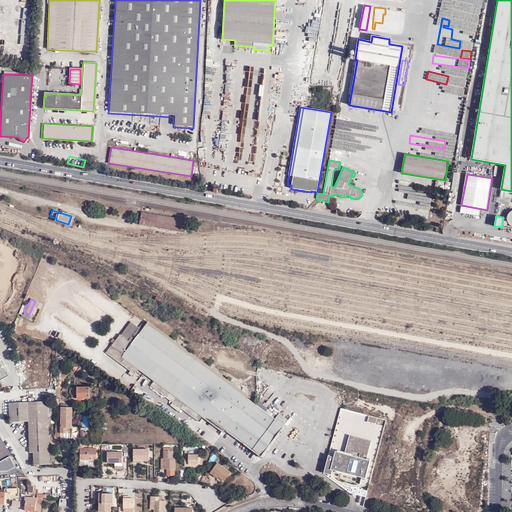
[(146,323),(143,321),(133,335),(136,338),(146,323)]
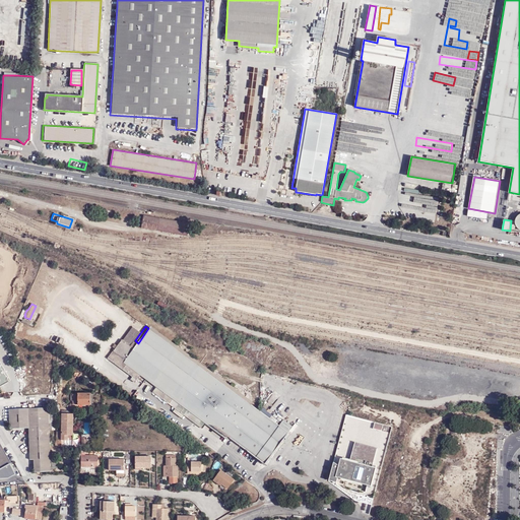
[(279,426),(148,328),(138,343),(137,344),(134,348),(130,345),(122,339),(117,345),(115,349),(108,359),(133,377),(137,380),(142,373),(157,385),(152,392),(201,428),(207,421),(256,457),(279,426)]
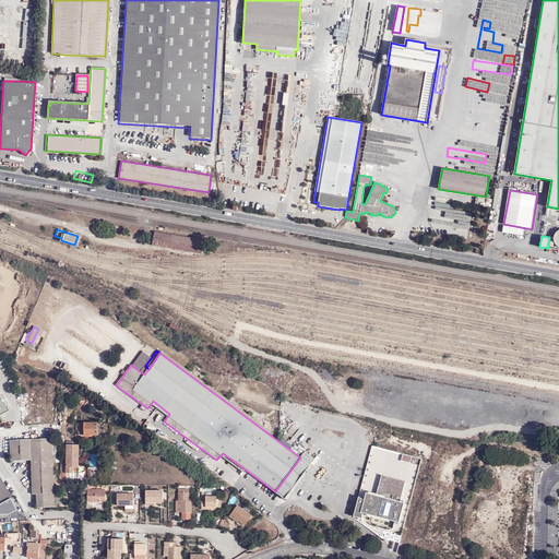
[(0,389),(0,415),(11,409),(0,389)]
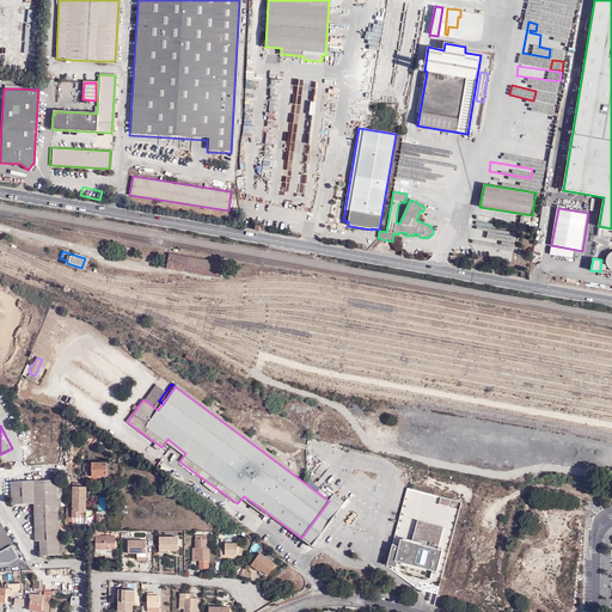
[(86,483),(92,483),(92,476),(108,476),(108,463),(92,463),(92,464),(86,464),(86,476),(81,476),(81,482),(86,482),(86,483)]
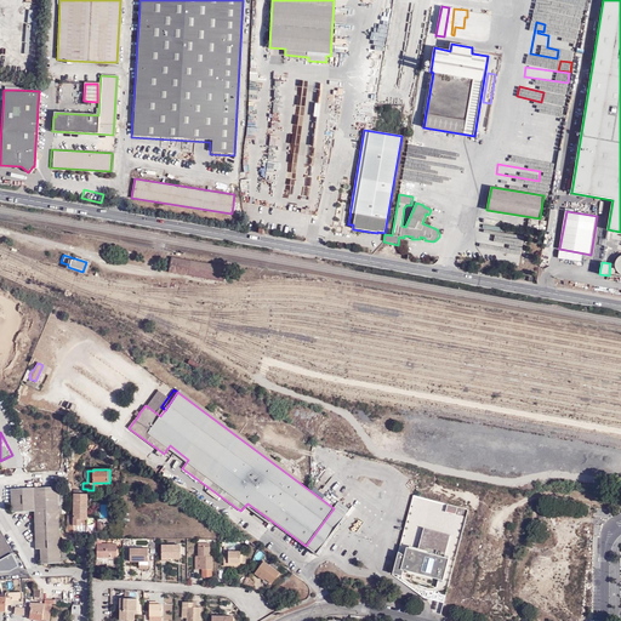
[(58,563),(57,506),(56,491),(56,486),(47,486),(10,488),(11,511),(33,511),(33,514),(35,548),(39,548),(40,563),(58,563)]
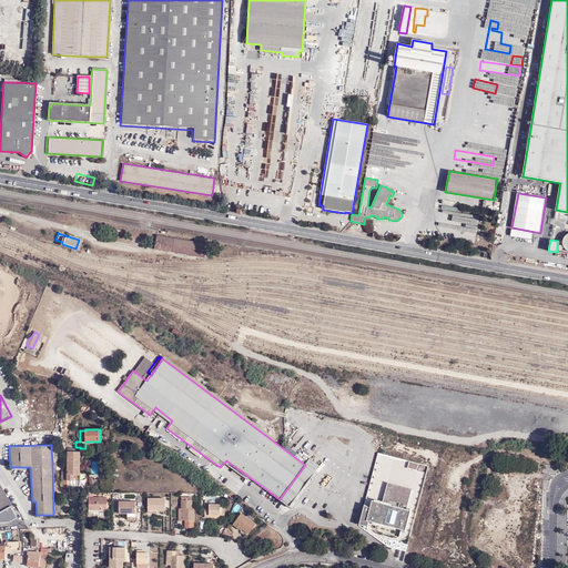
[(79,452),(67,452),(67,470),(61,470),(61,482),(79,482),(79,452)]
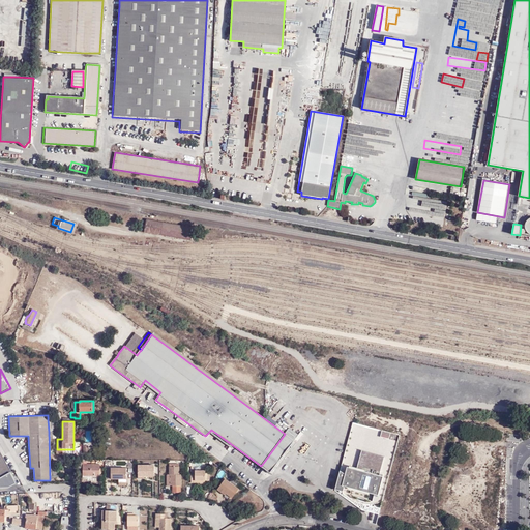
[(391,432),(382,430),(381,437),(389,439),(391,432)]
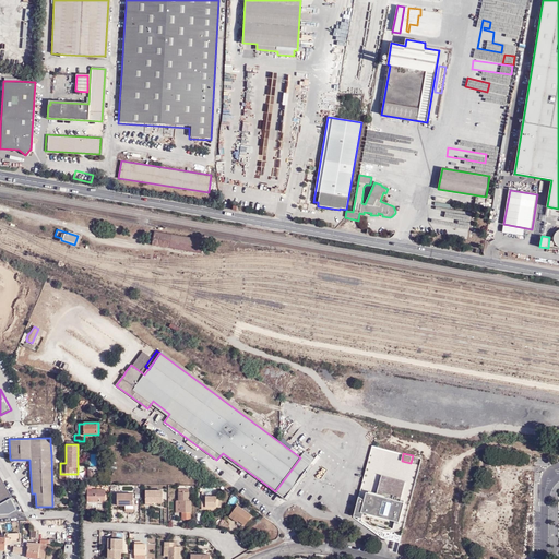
[(310,466),(300,458),(275,491),(286,499),(292,491),(290,491),(305,473),(310,466)]
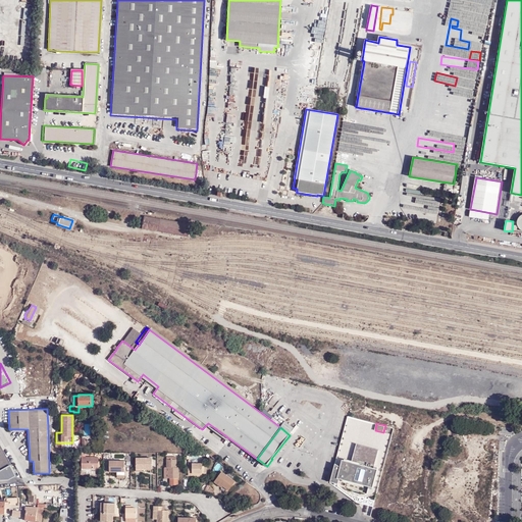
[(292,437),(290,435),(284,441),(272,459),(267,466),(269,467),(292,437)]
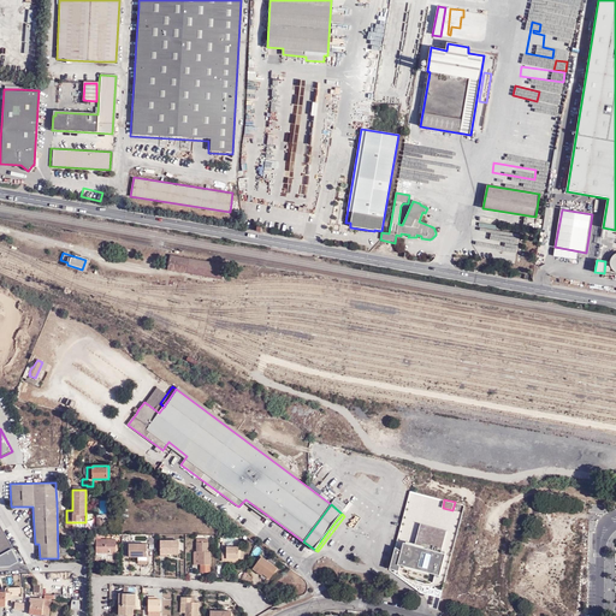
[(449,531),(420,523),(415,545),(404,542),(402,548),(396,546),(390,569),(401,572),(402,566),(437,575),(434,587),(444,584),(451,554),(444,552),(449,531)]
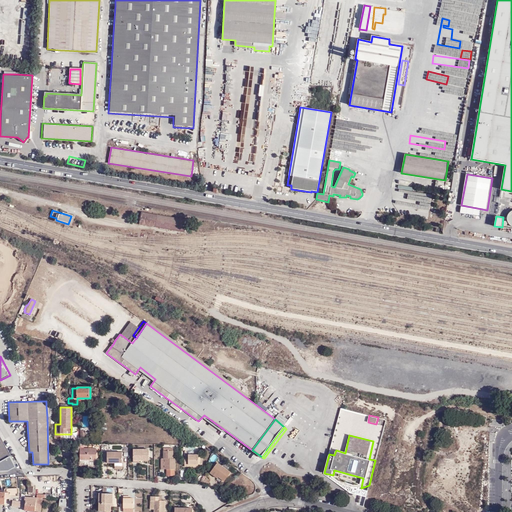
[(0,471),(9,471),(16,467),(9,457),(0,438),(0,471)]
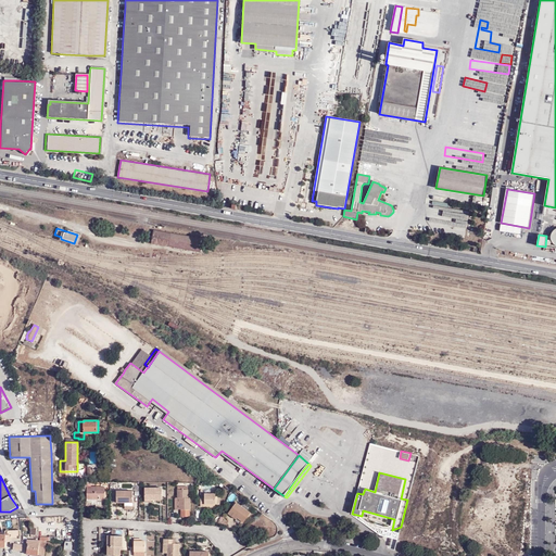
[(87,485),(87,480),(83,480),(81,489),(86,489),(86,498),(90,498),(90,495),(99,496),(99,498),(103,498),(103,483),(100,483),(100,482),(97,482),(96,485),(87,485)]
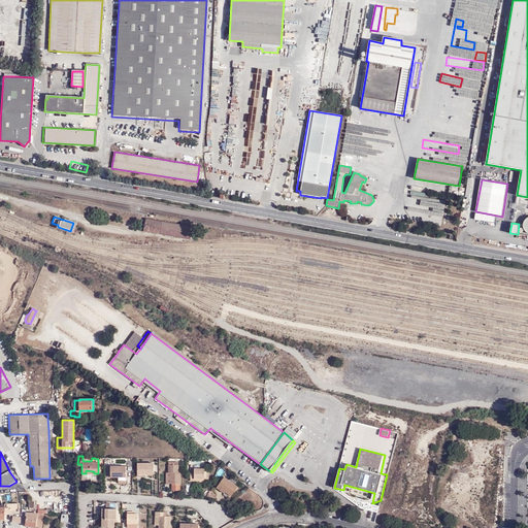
[(143,473),(143,475),(152,475),(152,462),(136,462),(136,473),(143,473)]
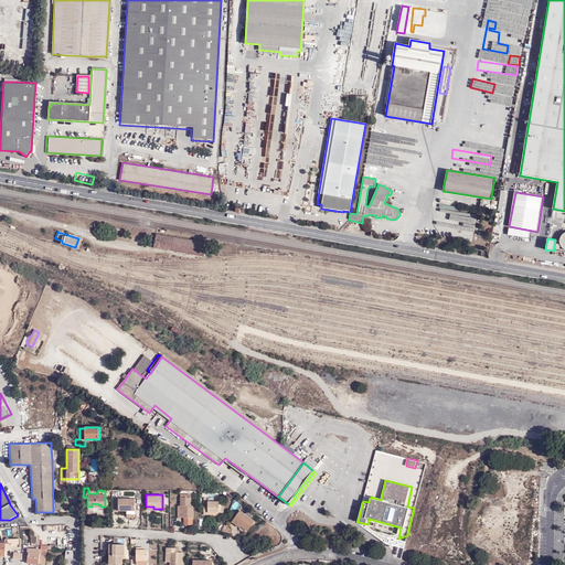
[(178,503),(179,515),(180,515),(180,522),(190,522),(190,502),(188,502),(188,494),(176,494),(176,503),(178,503)]
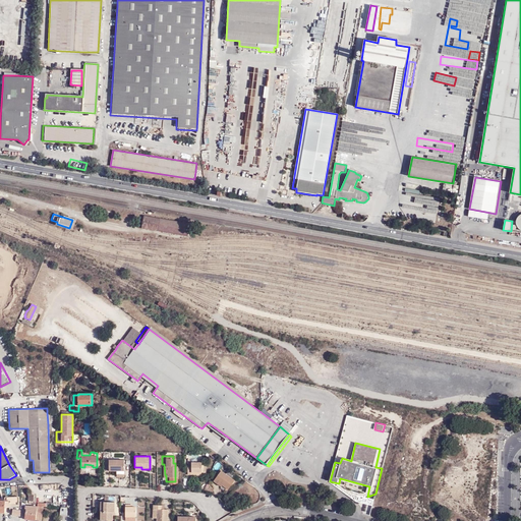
[(457,484),(461,506),(476,503),(473,484),(471,481),(470,476),(475,483),(493,469),(483,458),(461,476),(463,483),(457,484)]
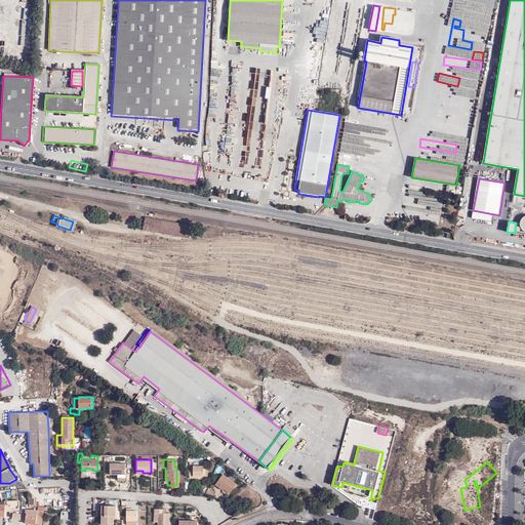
[(110,462),(110,473),(118,473),(118,479),(123,479),(123,462),(110,462)]
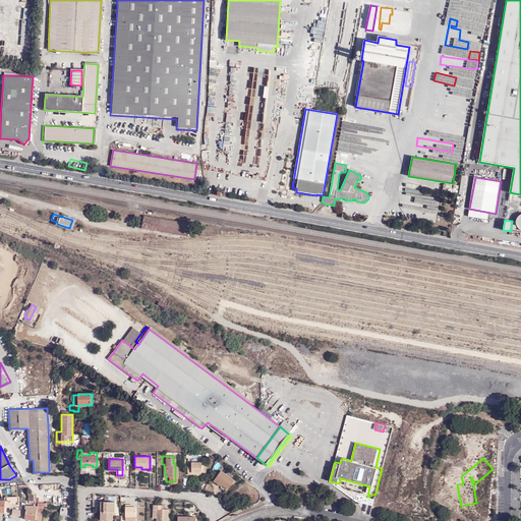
[(193,470),(198,469),(201,469),(201,460),(184,460),(185,472),(193,471),(193,470)]
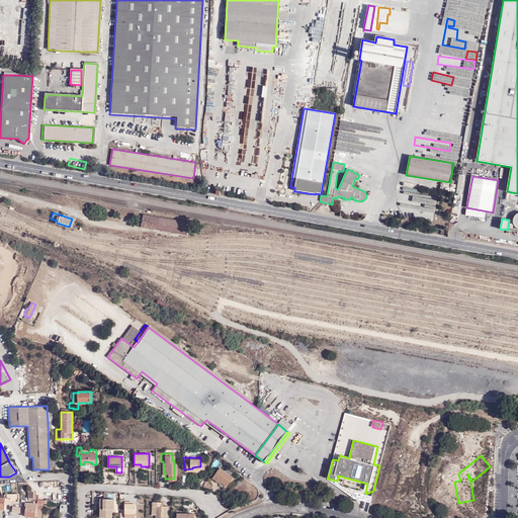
[(61,466),(60,458),(51,459),(52,467),(61,466)]
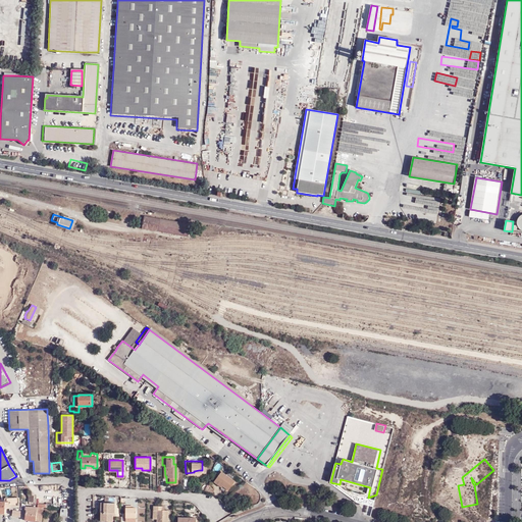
[(213,475),(221,481),(226,484),(232,475),(218,466),(213,475)]
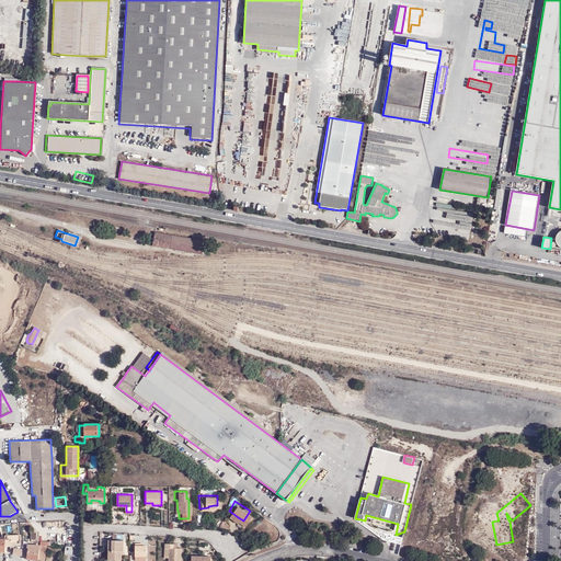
[(104,503),(100,503),(91,503),(87,503),(87,508),(95,510),(95,512),(104,512),(104,503)]
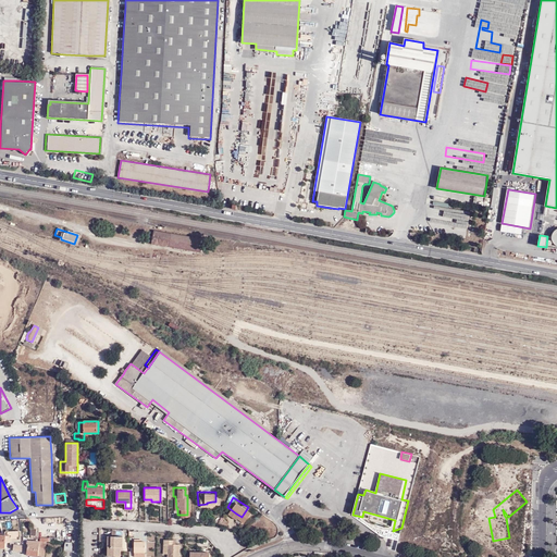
[(22,533),(21,533),(7,533),(5,536),(0,535),(0,548),(5,549),(5,543),(21,544),(21,535),(22,533)]
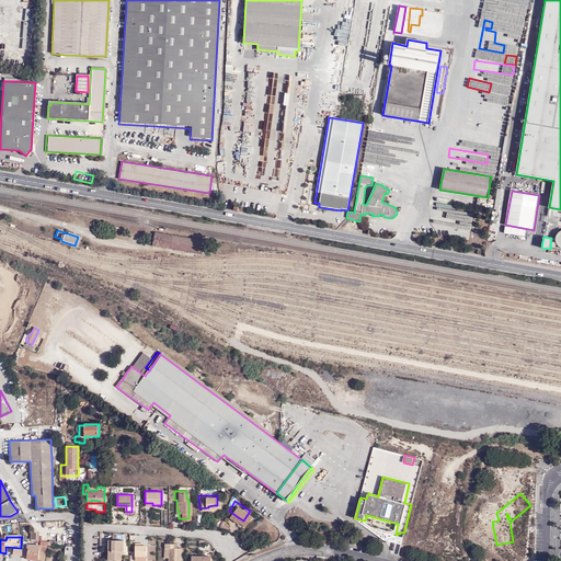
[(111,549),(107,549),(107,558),(121,559),(122,539),(111,539),(111,549)]
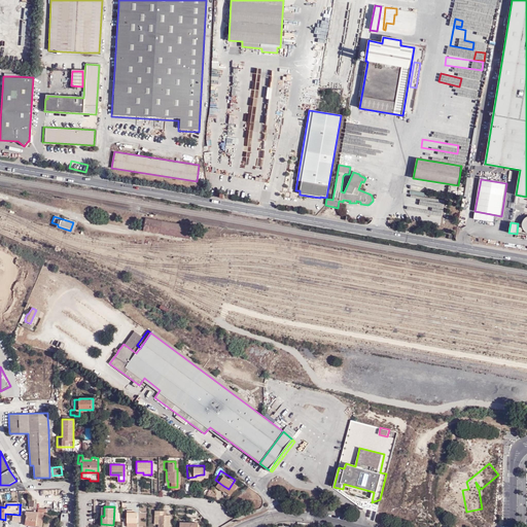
[(157,522),(156,526),(167,526),(168,513),(164,513),(161,513),(161,508),(152,507),(152,513),(153,513),(157,513),(157,522)]
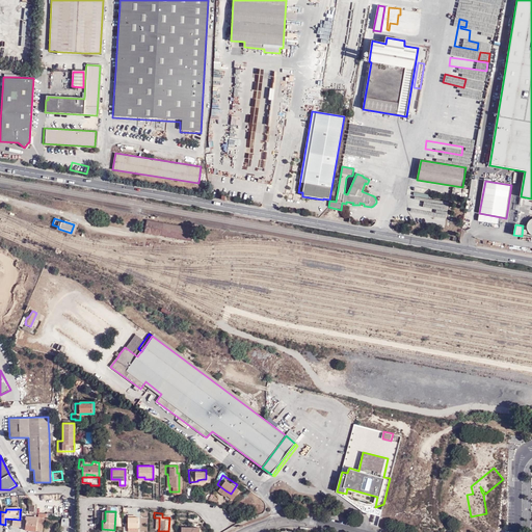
[(135,514),(128,514),(127,531),(137,531),(138,516),(135,516),(135,514)]
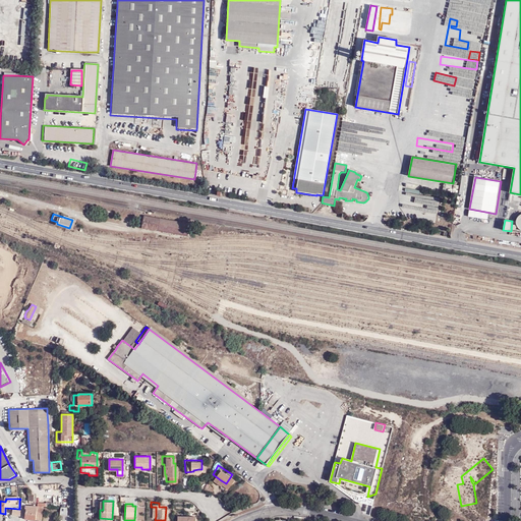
[(36,512),(36,507),(26,506),(25,519),(35,520),(36,512)]
